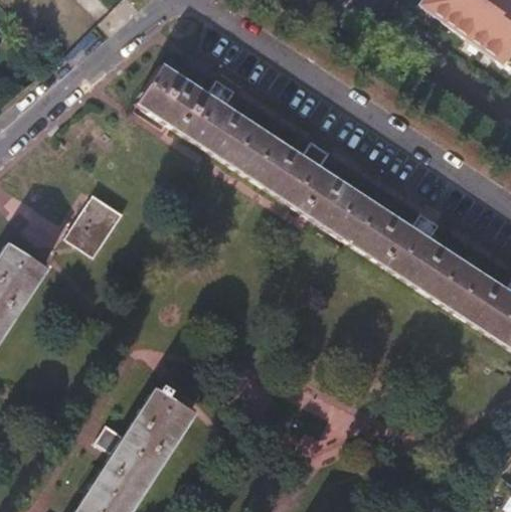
[(416,0),(414,3),(510,71),(510,0),(416,0)]
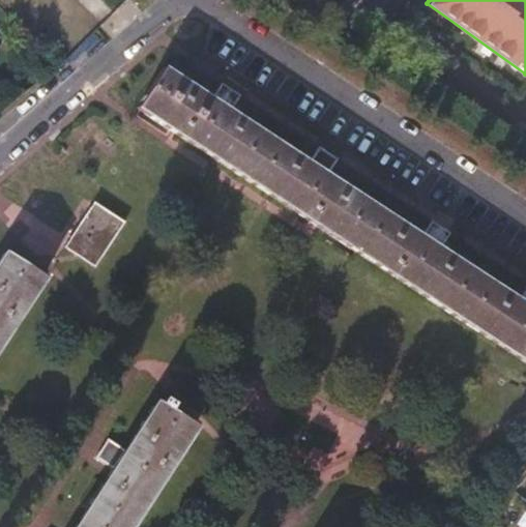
[(141,105),(525,357),(525,295),(523,299),(442,246),(453,231),(443,225),(435,218),(425,234),(330,173),(341,156),(330,150),(322,144),(311,160),(233,109),(242,93),(233,86),(225,81),(214,97),(167,65),(141,105)]
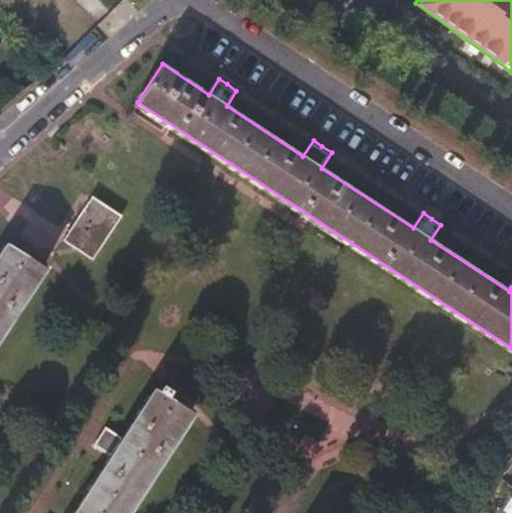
[(124,215),(94,195),(73,229),(66,239),(95,257),(124,215)]
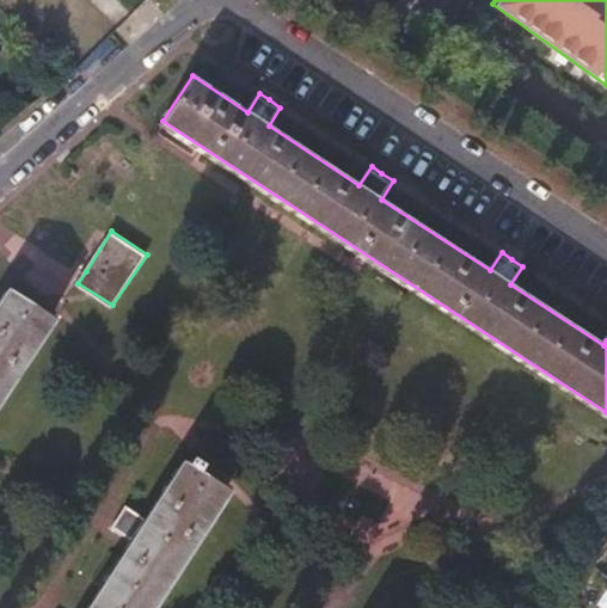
[(0,400),(54,319),(7,289),(0,299),(0,400)]
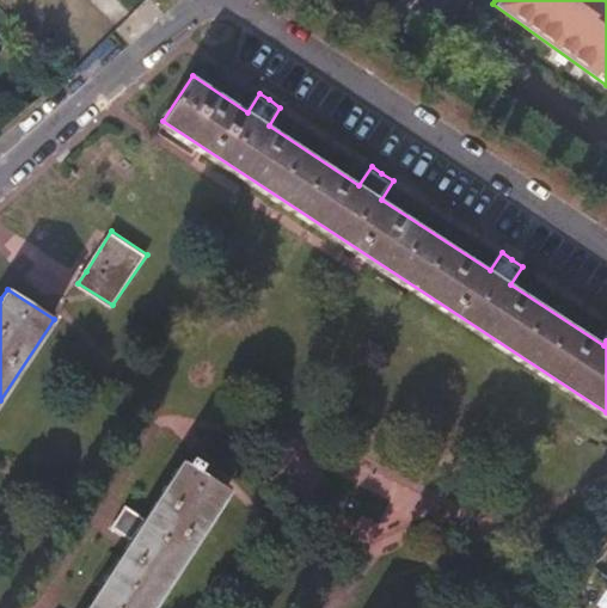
[(152,607),(228,492),(183,462),(147,515),(130,505),(129,507),(124,516),(120,522),(117,527),(134,536),(87,607),(152,607)]
